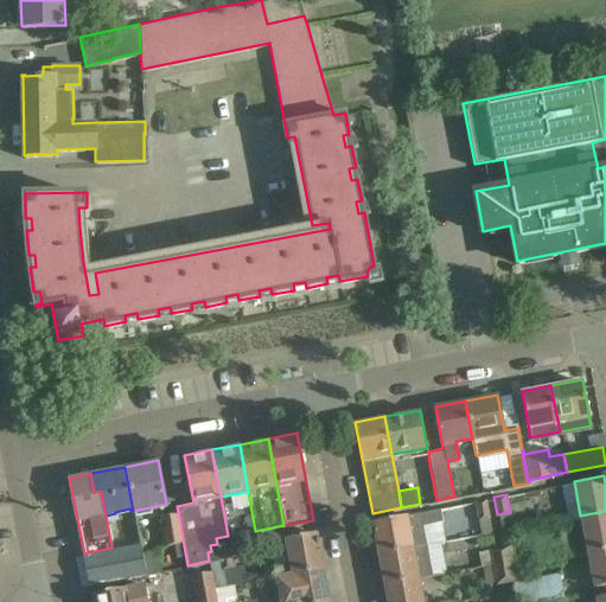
[(489,516),(485,499),(476,500),(478,518),(489,516)]
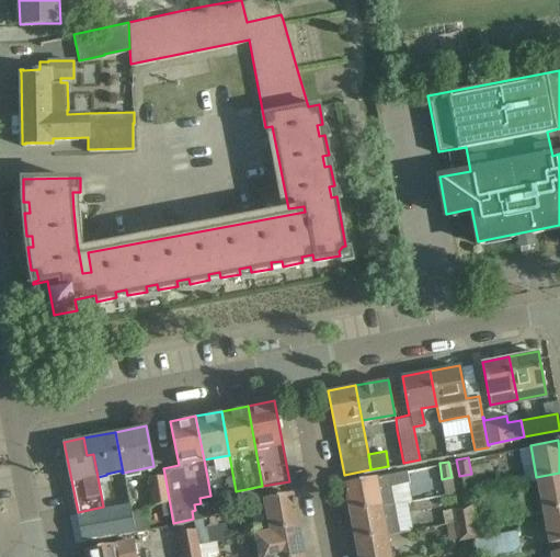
[(351,510),(380,504),(393,501),(390,485),(408,480),(406,469),(345,481),(351,510)]
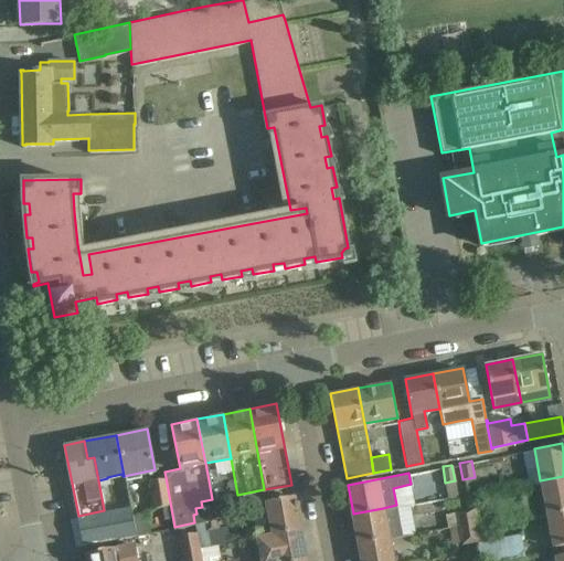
[(546,512),(563,509),(563,476),(540,480),(546,512)]
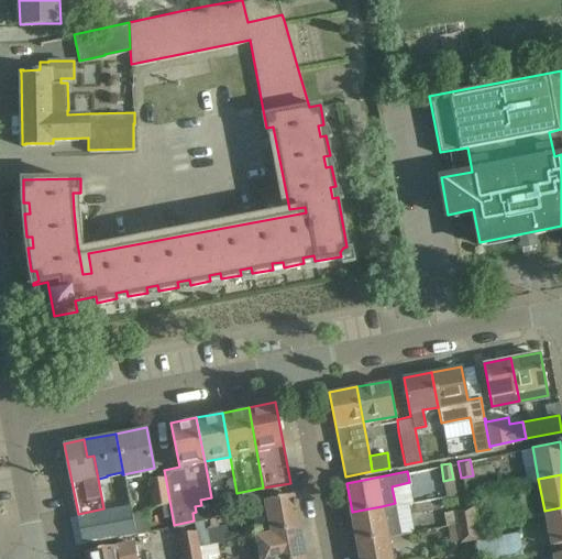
[(173,525),(174,525),(165,475),(147,479),(152,505),(168,502),(173,525)]
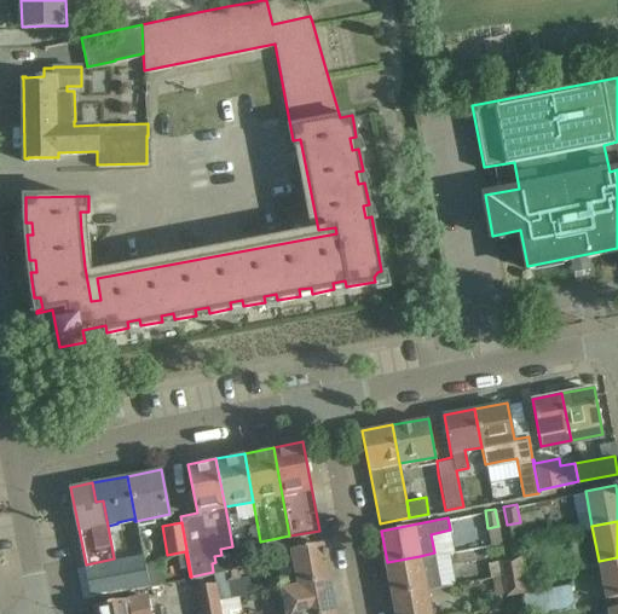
[(229,526),(232,546),(253,543),(249,522),(229,526)]
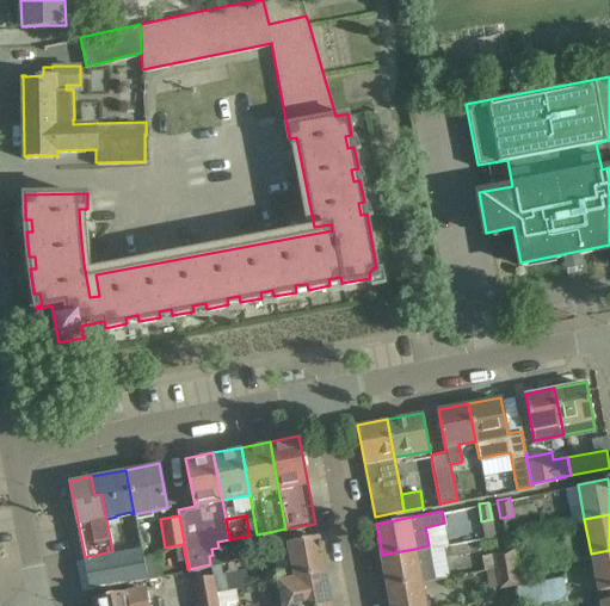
[(295,575),(324,569),(318,535),(288,540),(295,575)]
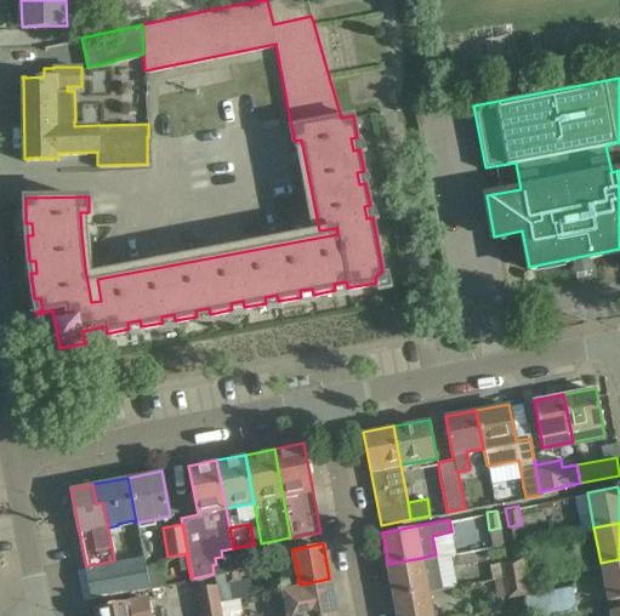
[(436,554),(421,558),(388,564),(394,595),(427,589),(442,586),(436,554)]
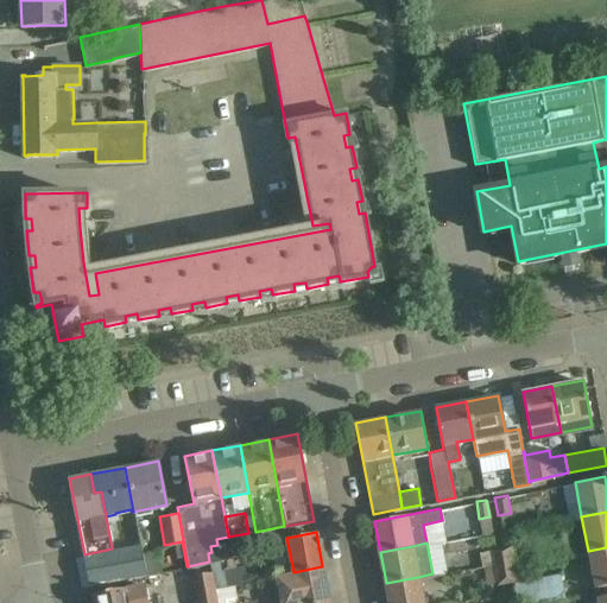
[(112,548),(84,554),(89,584),(146,573),(141,551),(140,544),(112,548)]
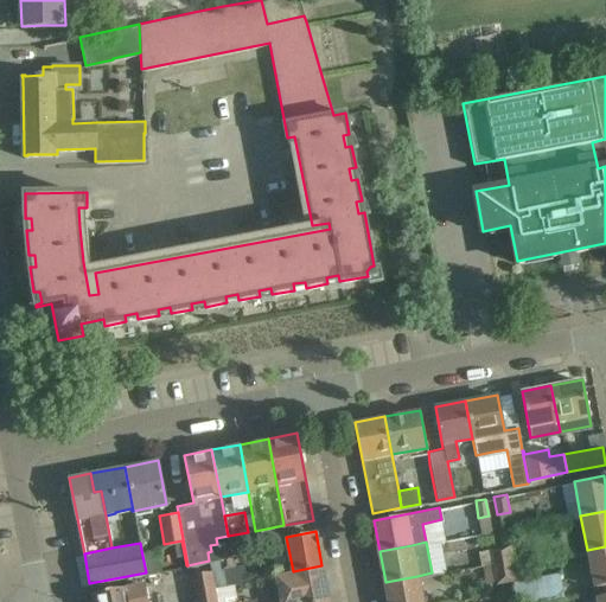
[(498,545),(502,563),(512,561),(509,543),(498,545)]
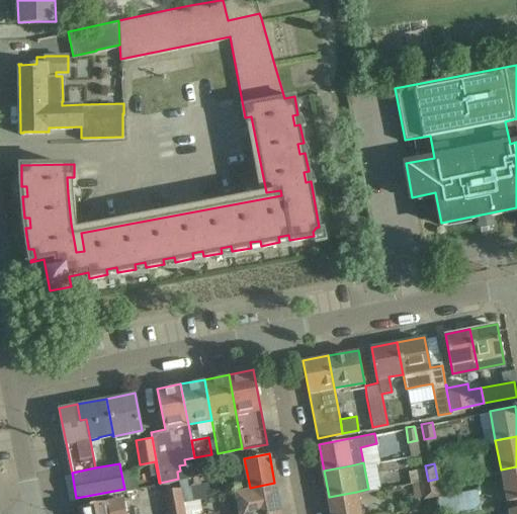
[(186,469),(185,464),(179,465),(180,470),(177,472),(178,479),(186,478),(184,469),(186,469)]
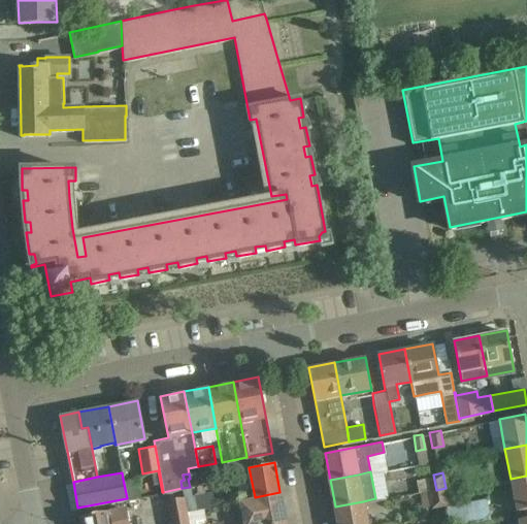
[(433,475),(424,477),(427,492),(436,490),(433,475)]
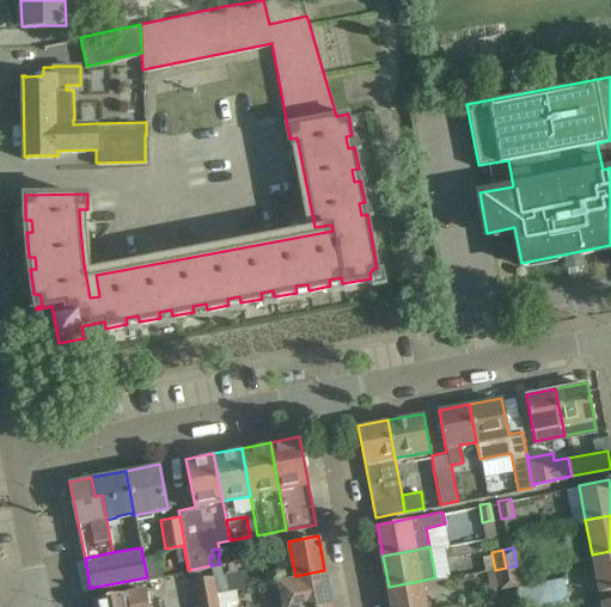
[(142,555),(147,577),(162,575),(157,551),(142,555)]
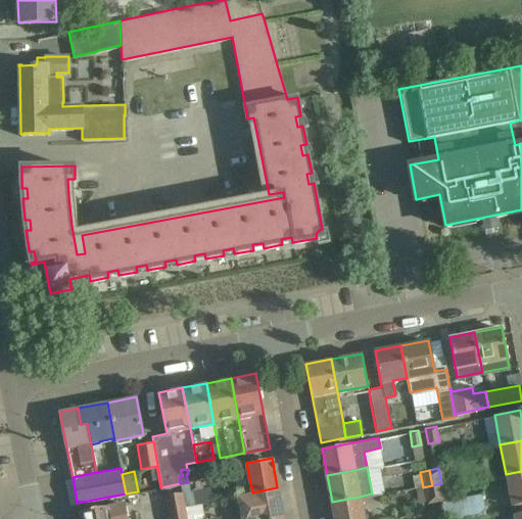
[(521,471),(506,474),(511,505),(521,502),(521,471)]
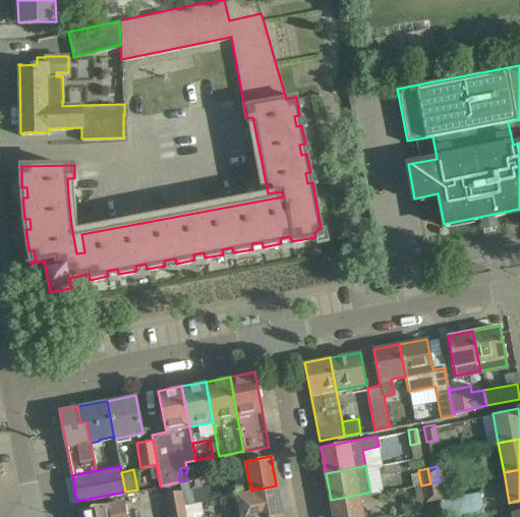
[(187,472),(185,472),(187,480),(188,487),(199,484),(197,470),(187,472)]
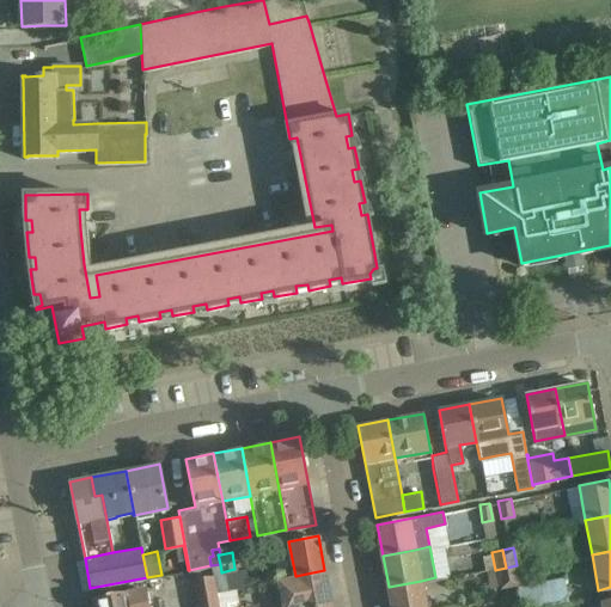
[(506,568),(509,586),(520,583),(518,569),(517,565),(506,568)]
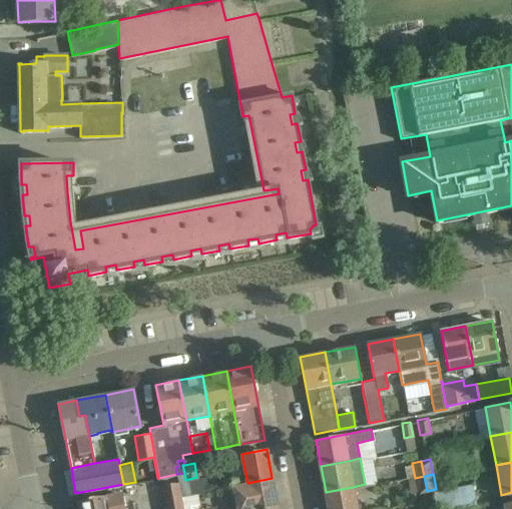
[(415,478),(418,493),(427,491),(424,476),(415,478)]
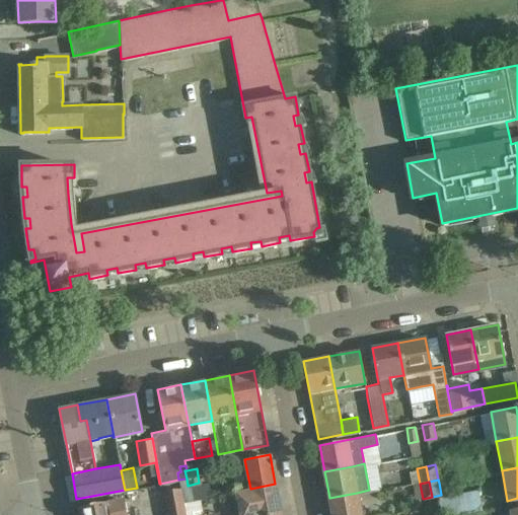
[(239,514),(270,514),(281,513),(275,484),(250,489),(237,491),(235,492),(239,514)]
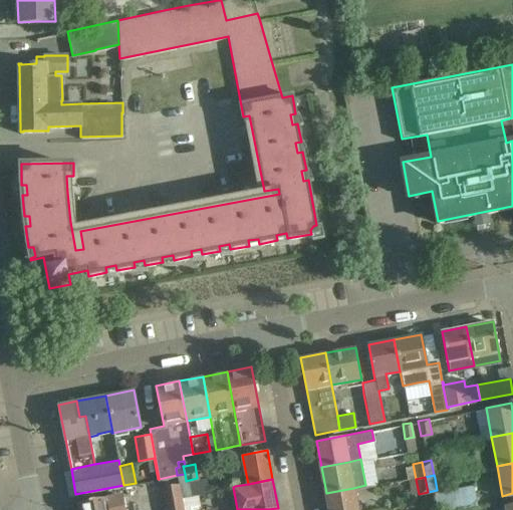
[(164,486),(168,509),(172,509),(184,508),(181,496),(179,482),(164,486)]
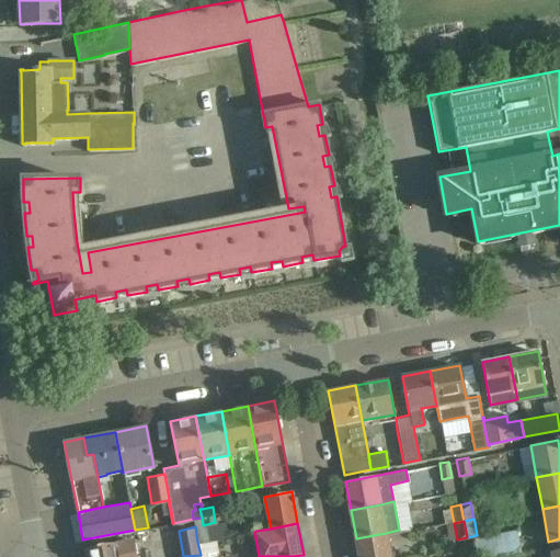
[(486,556),(521,550),(516,529),(473,536),(478,556),(486,556)]
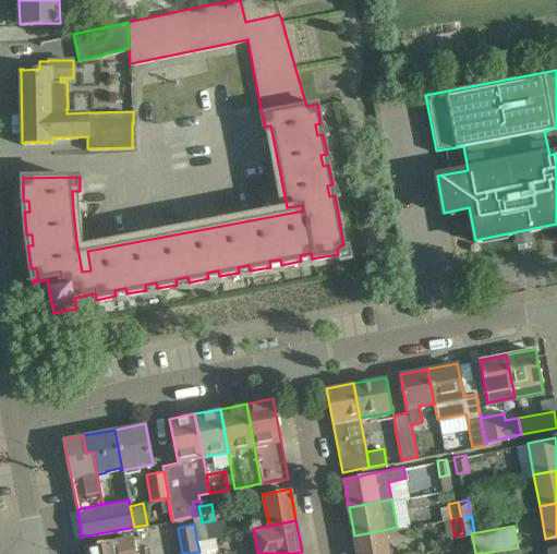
[(387,553),(384,530),(354,536),(356,553),(387,553)]
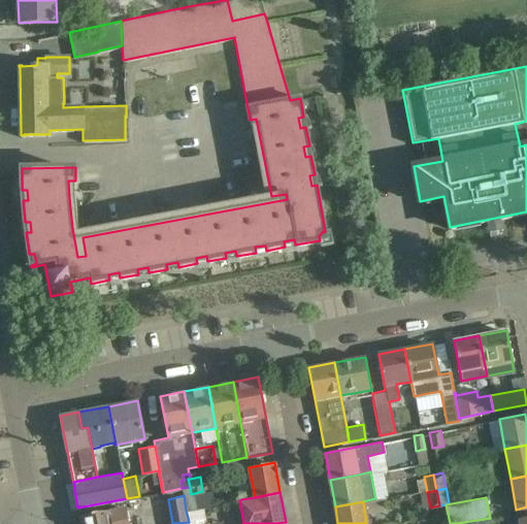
[(203,506),(186,510),(189,522),(189,523),(198,523),(206,521),(203,506)]
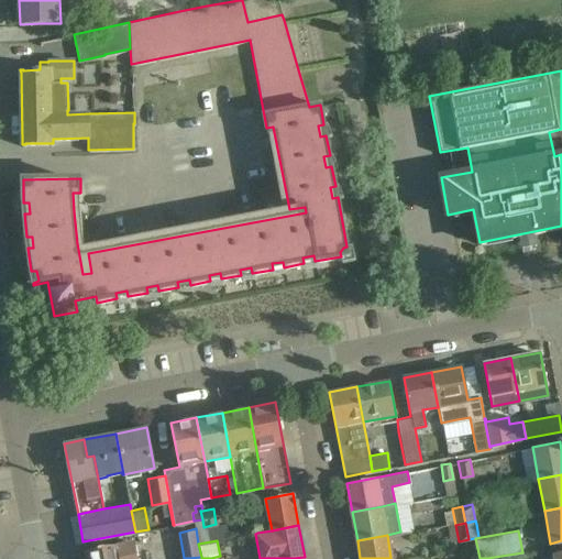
[(86,558),(136,558),(134,541),(85,550),(86,558)]
